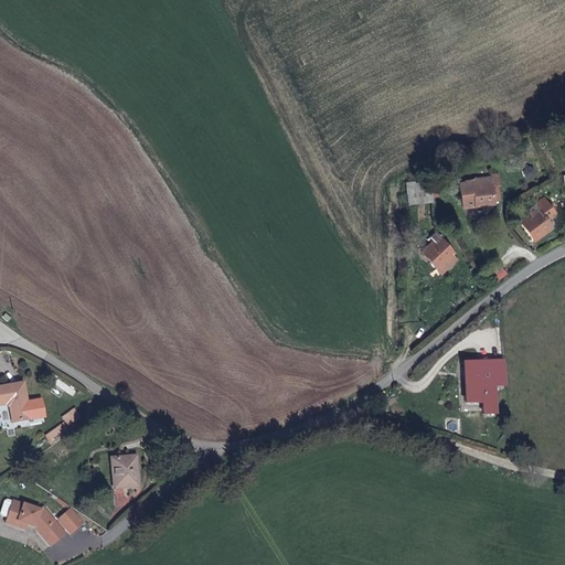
[(496,204),(493,184),(500,183),(498,173),(459,178),(464,209),(496,204)]
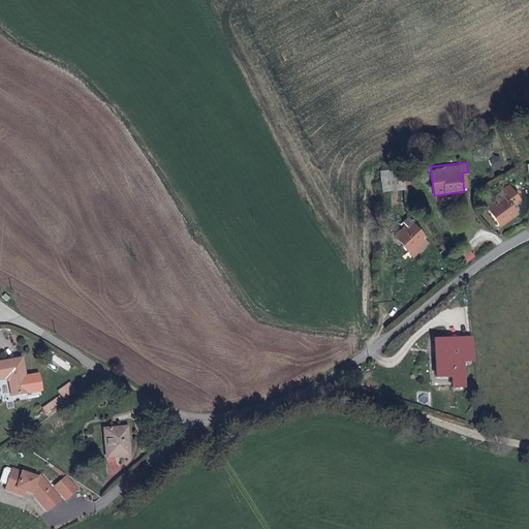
[(381,170),(382,189),(405,188),(404,168),(381,170)]
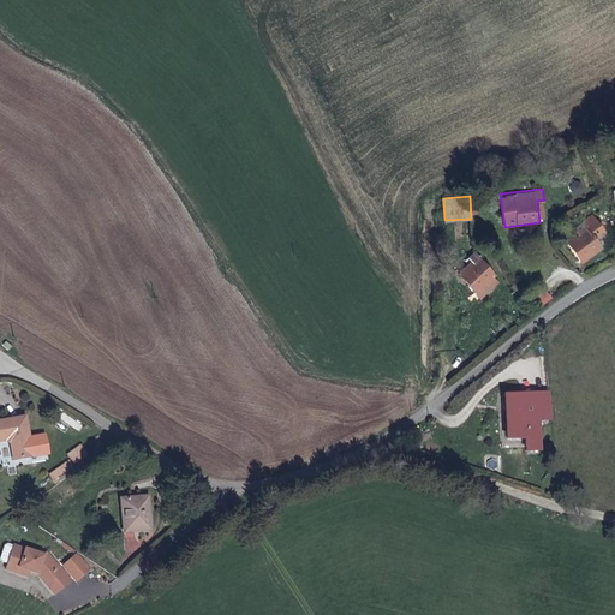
[(595,242),(607,234),(598,224),(571,243),(583,261),(599,249),(595,242)]
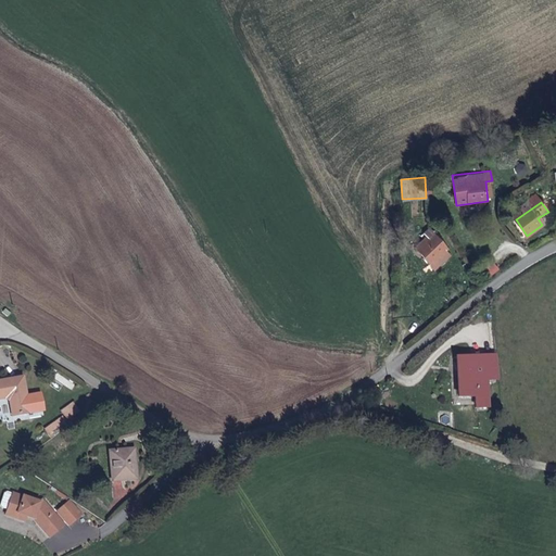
[(436,272),(453,258),(445,248),(439,239),(436,236),(429,240),(433,245),(422,254),(436,272)]
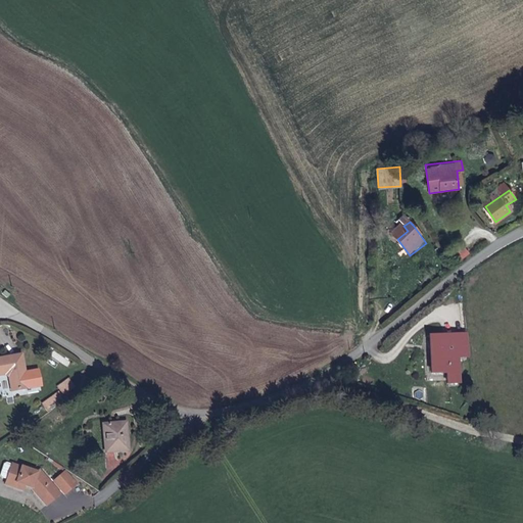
[(413,225),(419,233),(422,231),(416,223),(413,225)]
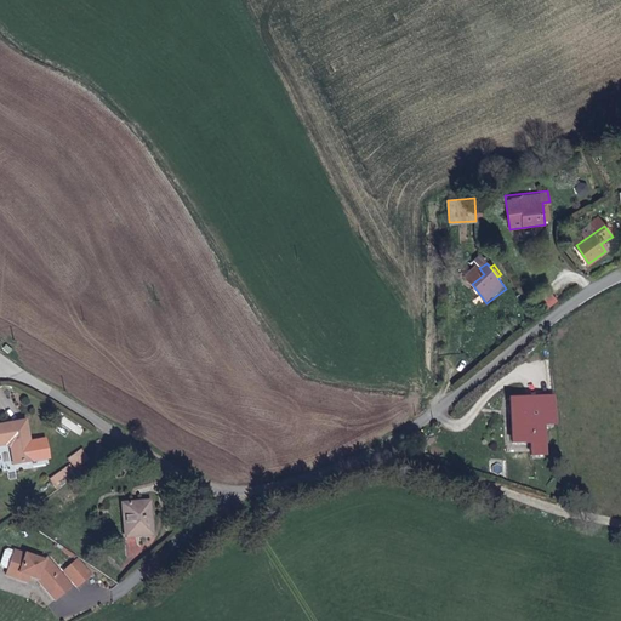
[(460,302),(459,290),(448,291),(448,302),(460,302)]
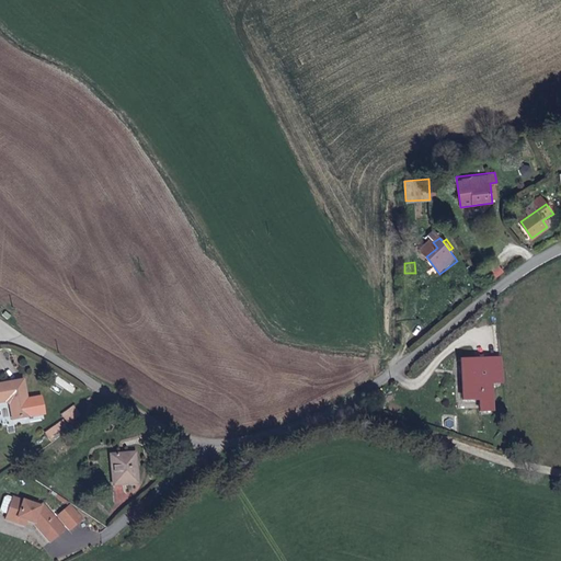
[(499,282),(510,273),(501,263),(491,271),(499,282)]
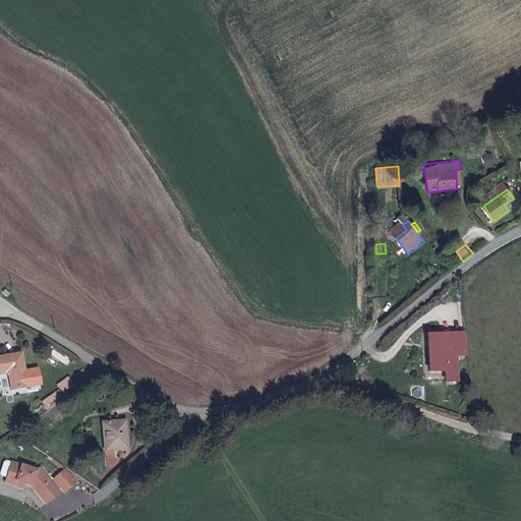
[(455,355),(466,355),(465,332),(428,335),(431,373),(446,372),(447,384),(456,383),(455,355)]
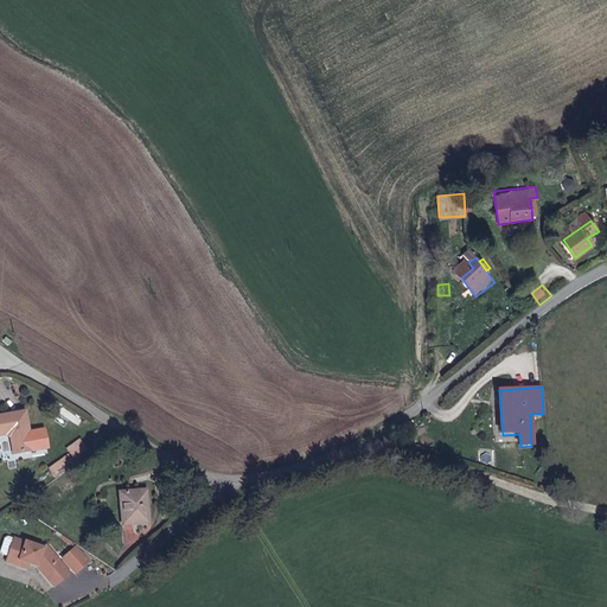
[(29,432),(25,413),(0,416),(0,435),(7,435),(10,438),(13,455),(49,448),(45,428),(29,432)]
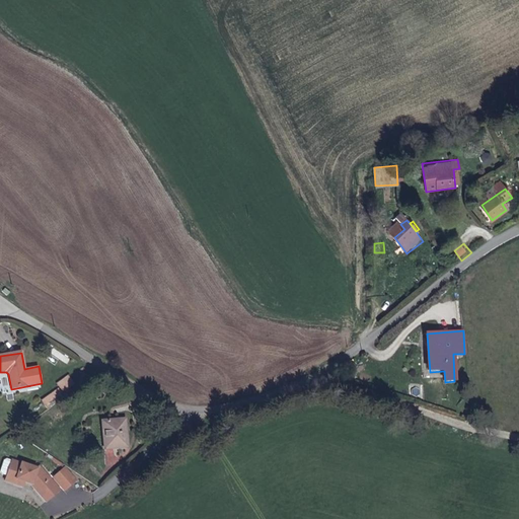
[(73,384),(68,377),(58,384),(63,392),(73,384)]
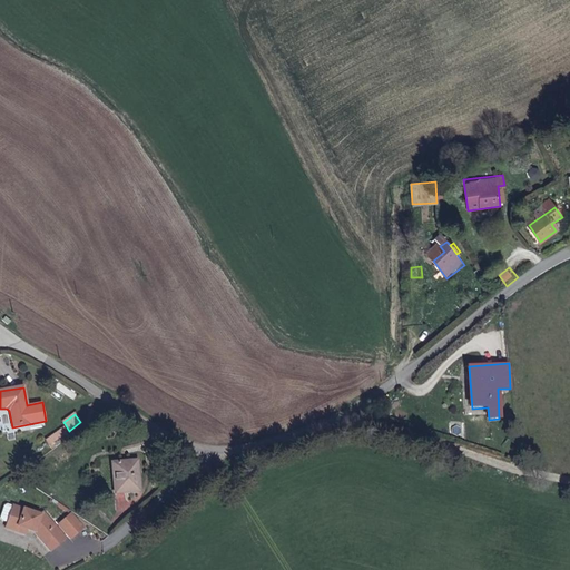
[(67,433),(64,428),(46,440),(49,445),(67,433)]
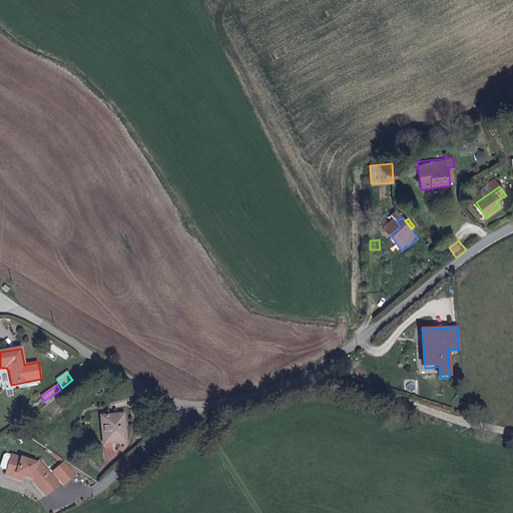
[(125,442),(122,415),(100,417),(102,444),(125,442)]
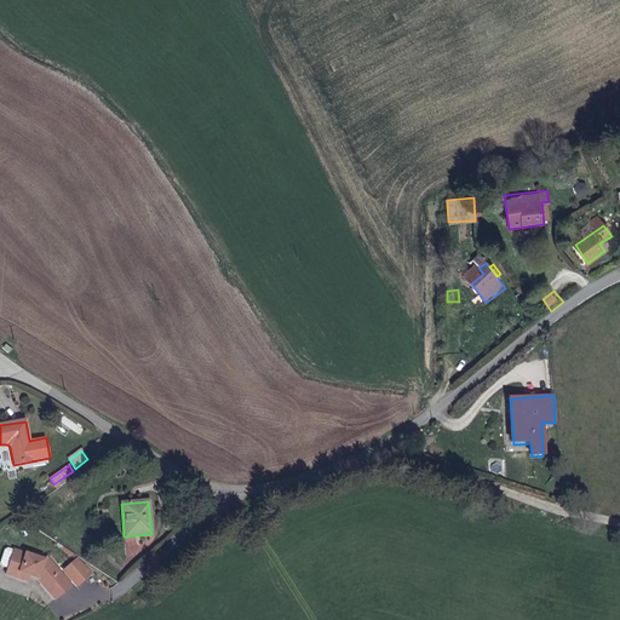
[(7,569),(13,551),(7,549),(5,551),(0,564),(1,567),(7,569)]
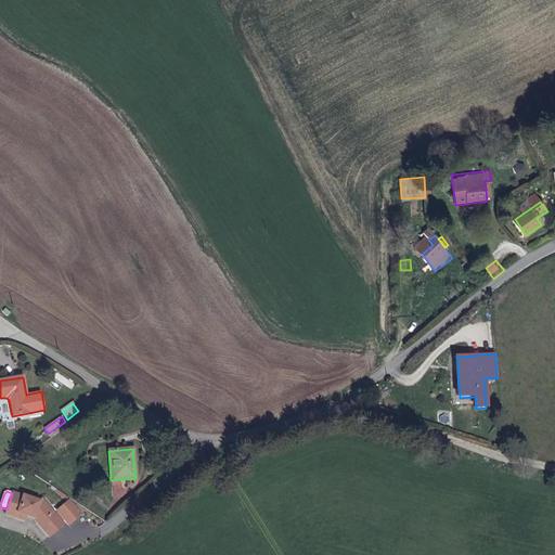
[(33,518),(49,537),(63,525),(41,500),(38,502),(12,493),(7,510),(7,511),(16,514),(14,518),(24,521),(27,513),(34,516),(33,518)]
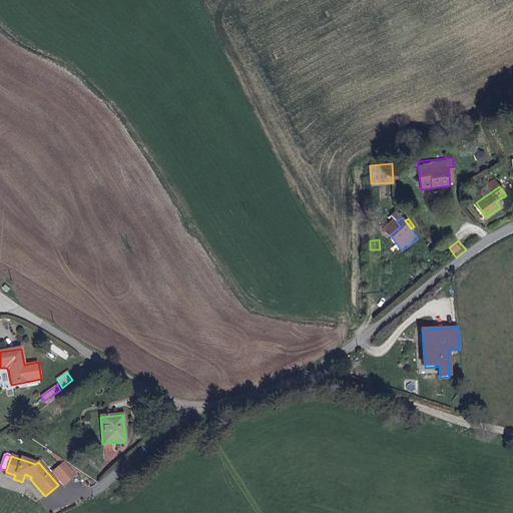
[(74,475),(64,464),(53,474),(62,485),(74,475)]
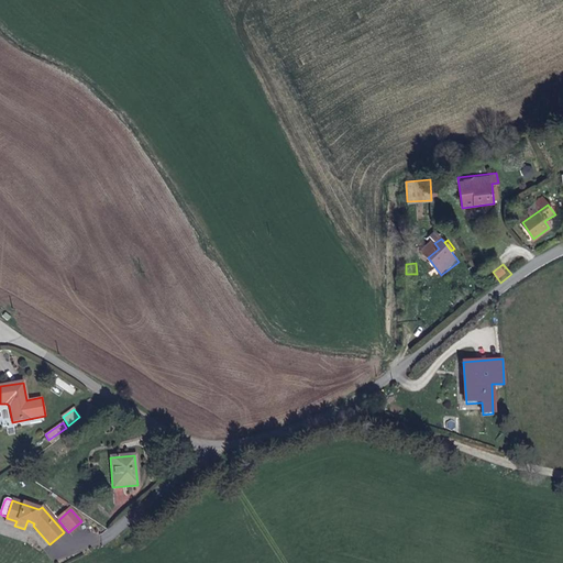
[(102,541),(117,540),(117,531),(101,531),(102,541)]
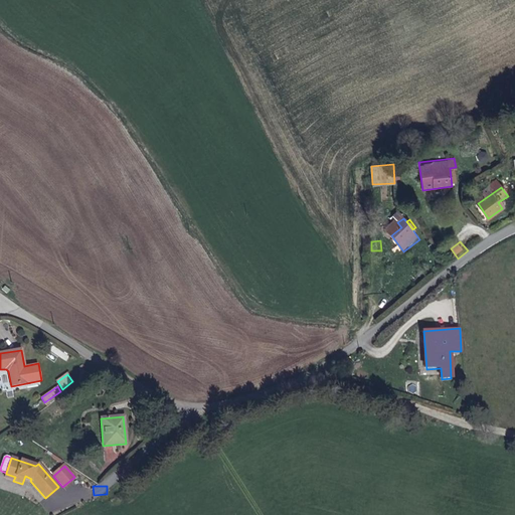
All buildings are outlined.
